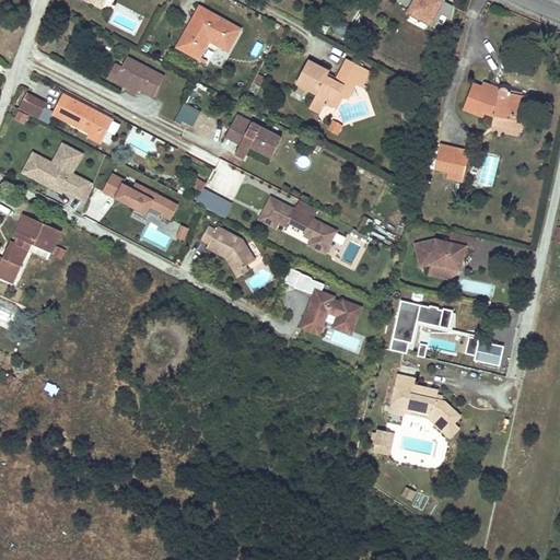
[(412,8),(409,13),(435,26),(442,14),(451,19),(452,6),(441,0),(397,0),(412,8)]
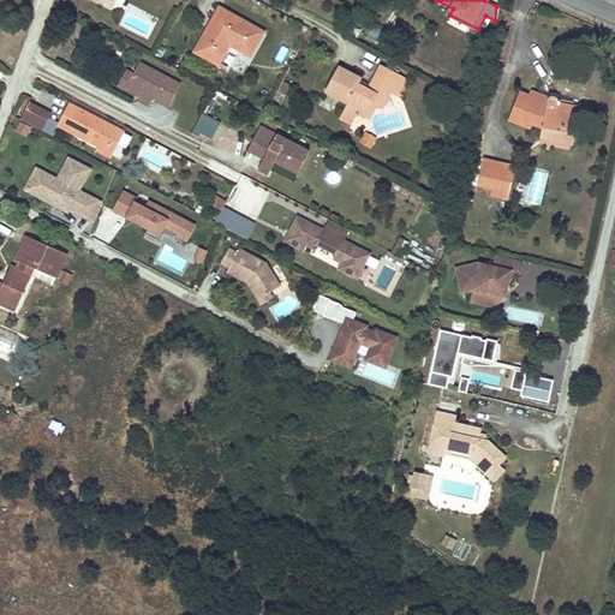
[(218,65),(224,54),(230,45),(250,55),(263,33),(219,7),(193,51),(218,65)]
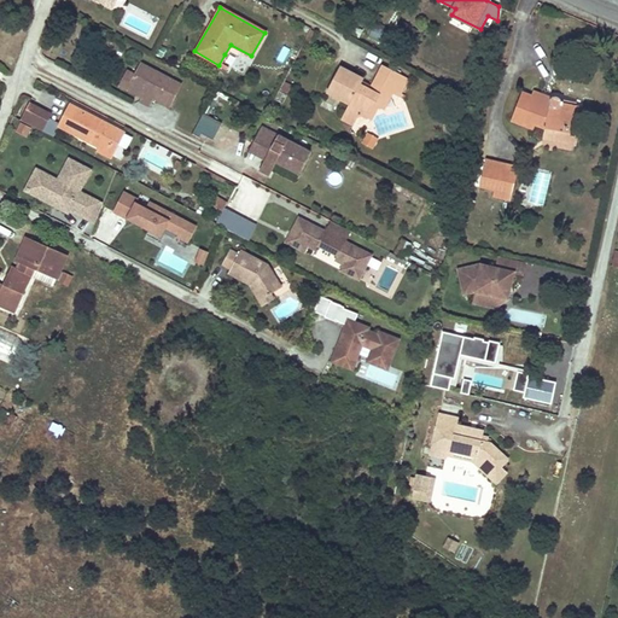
[(375,22),(368,35),(382,41),(389,28),(375,22)]
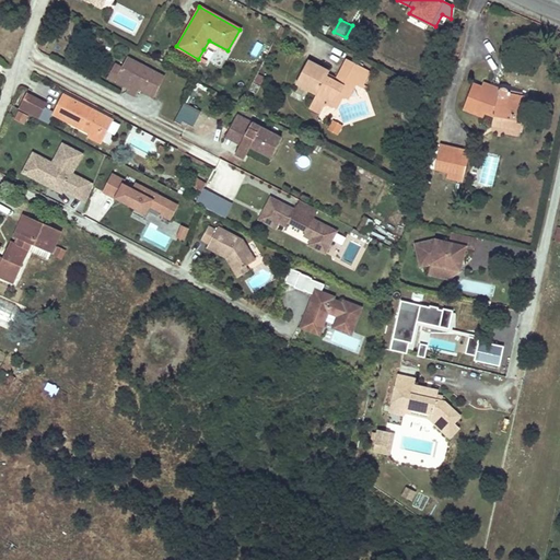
[(275,35),(278,37),(280,38),(286,28),(280,26),(275,35)]
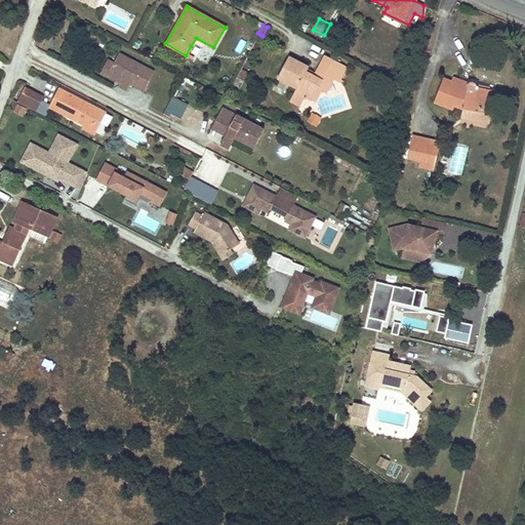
[(196,42),(191,52),(208,62),(213,51),(196,42)]
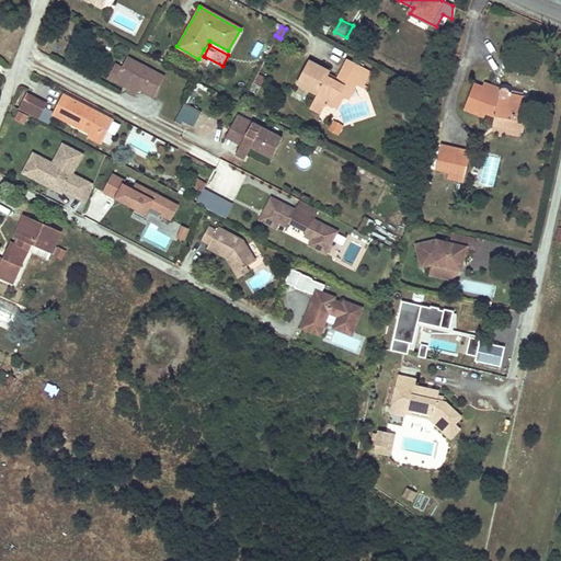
[(358,80),(364,83),(373,67),(350,55),(341,71),(358,80)]
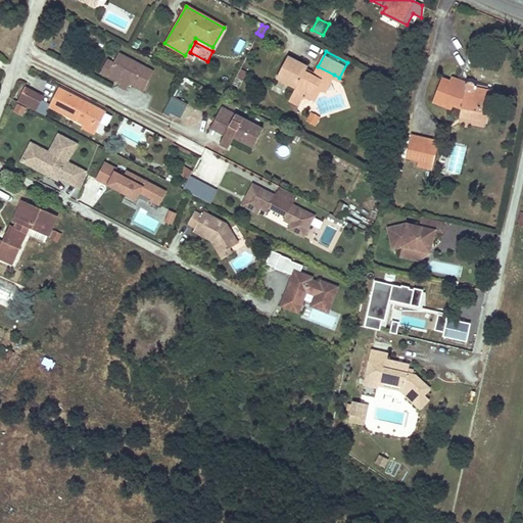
[(143,90),(144,89),(153,73),(120,53),(113,62),(109,70),(108,73),(122,80),(120,84),(119,85),(126,90),(130,83),(143,90)]
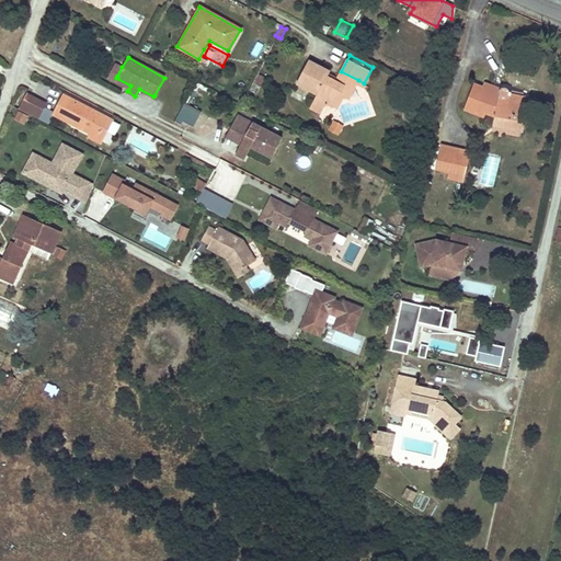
[(329,70),(309,59),(297,82),(317,91),(309,106),(322,112),(327,102),(335,105),(346,84),(336,79),(327,75),(329,70)]
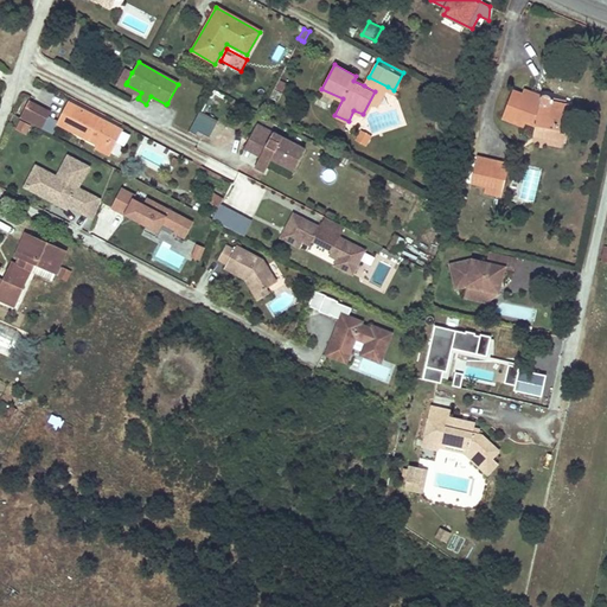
[(127,82),(132,72),(126,70),(117,85),(139,97),(141,93),(126,84),(127,82)]
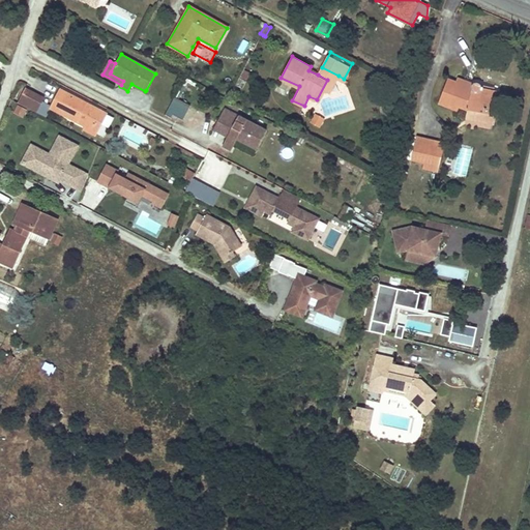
[(318,75),(327,80),(317,99),(319,100),(324,91),(329,94),(339,76),(322,67),(318,75)]
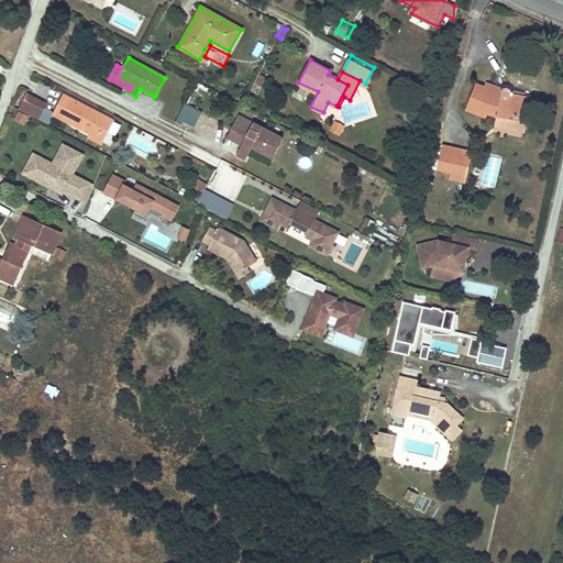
[(250,89),(253,91),(257,94),(264,77),(257,74),(250,89)]
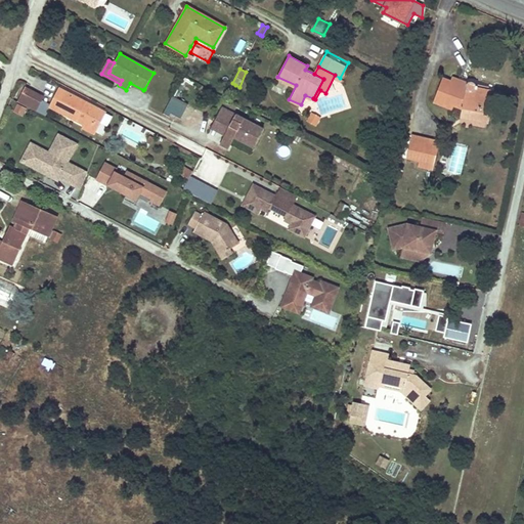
[(452,76),(450,81),(466,87),(466,86),(466,85),(466,84),(467,84),(467,83),(468,82),(452,76)]
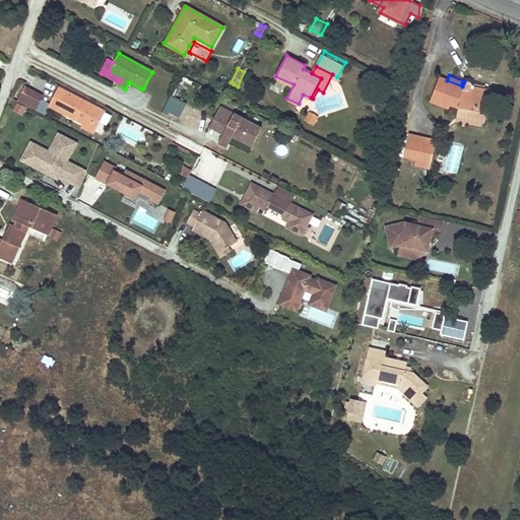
[(431,101),(448,108),(449,104),(459,108),(484,113),(486,104),(482,103),(485,88),(473,87),(473,86),(473,85),(473,84),(473,83),(472,83),(472,82),(471,81),(470,81),(470,80),(469,80),(468,80),(467,80),(466,80),(465,80),(464,81),(463,82),(463,83),(462,83),(462,84),(462,85),(462,86),(447,80),(440,77),(431,101)]
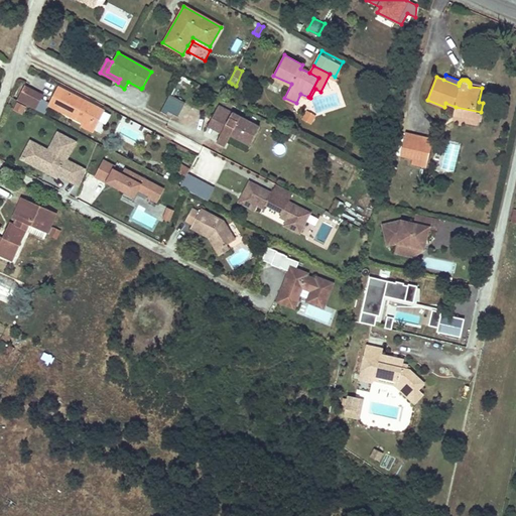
[(35,110),(39,102),(43,94),(25,85),(17,101),(35,110)]
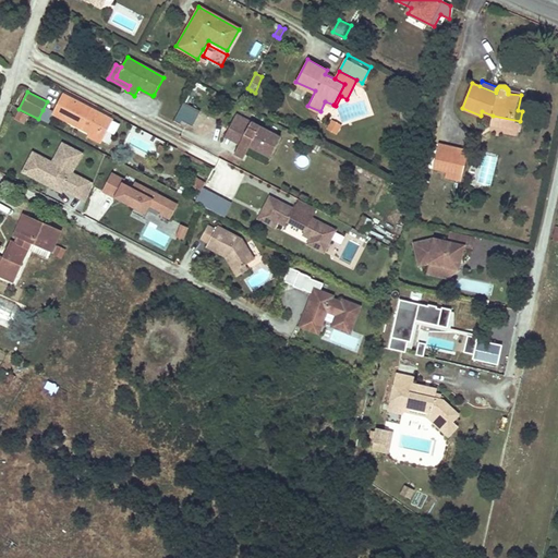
[(100,140),(106,131),(110,121),(62,96),(52,114),(100,140)]
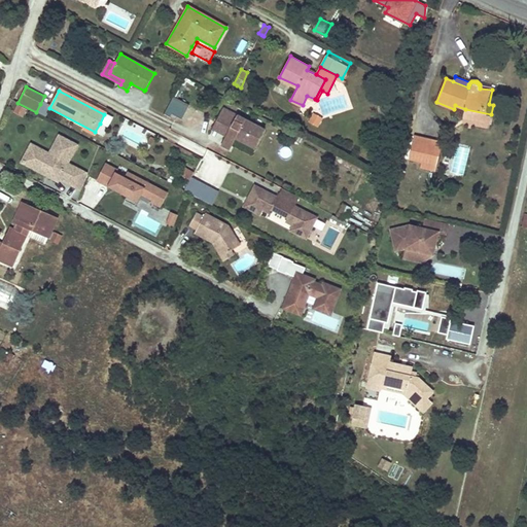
[(187,104),(174,97),(166,112),(171,115),(172,113),(180,117),(187,104)]
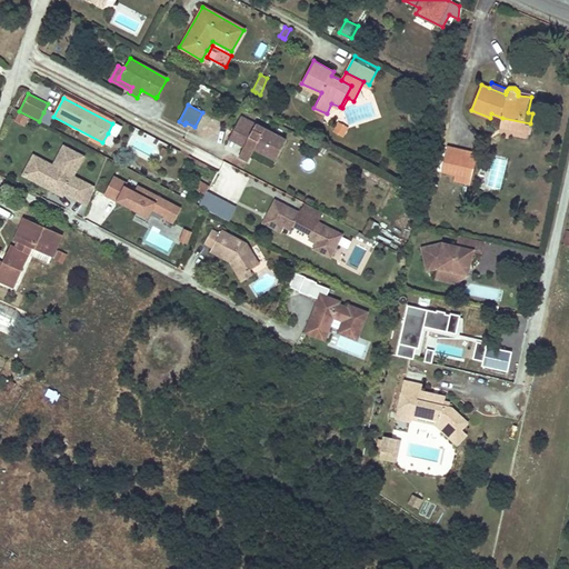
[(17,113),(13,122),(26,127),(29,118),(17,113)]
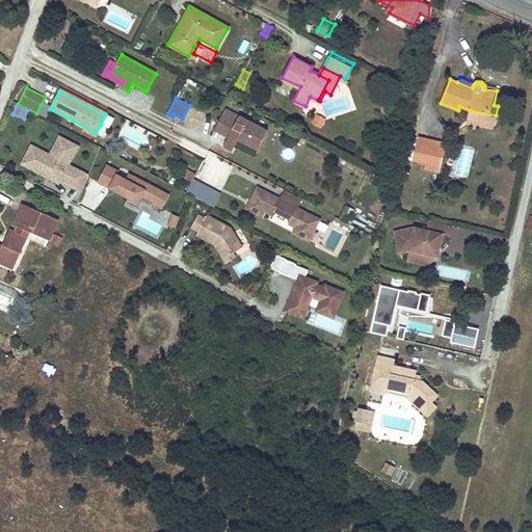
[(229,133),(238,116),(224,109),(216,127),(229,133)]
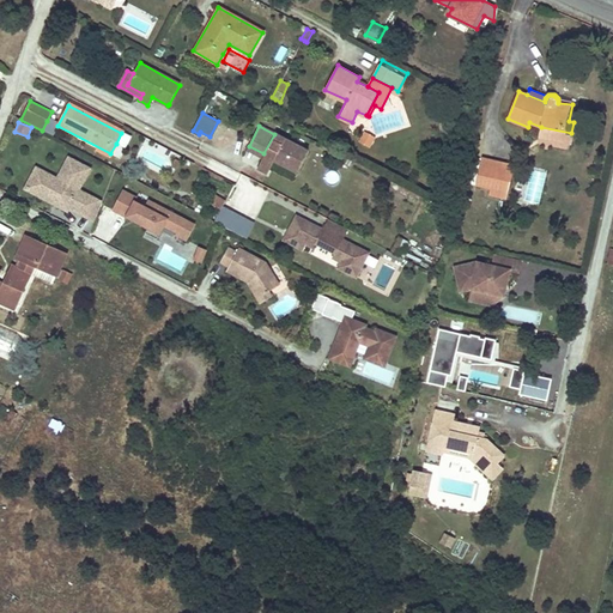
[(540,139),(569,144),(571,133),(541,127),(540,139)]
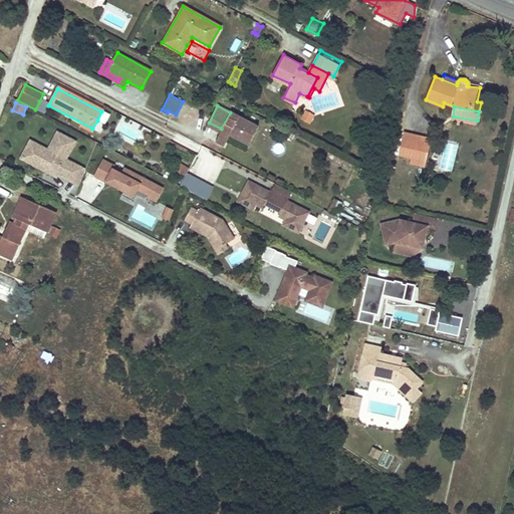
[(300,120),(311,124),(314,114),(304,110),(300,120)]
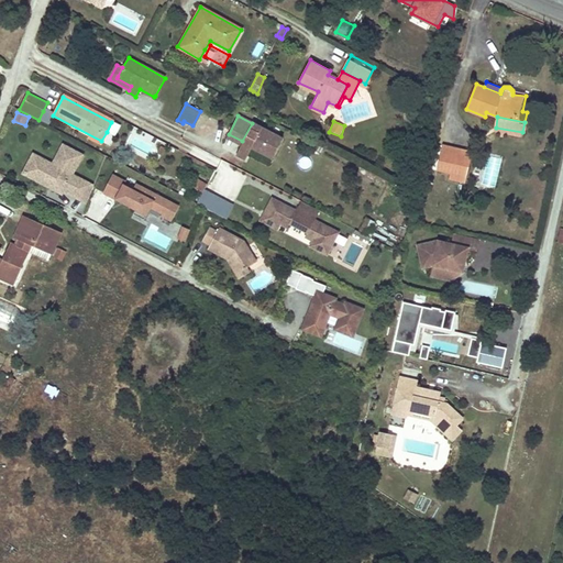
[(282,138),(252,123),(242,141),(235,154),(244,159),(246,155),(251,147),(272,158),(282,138)]
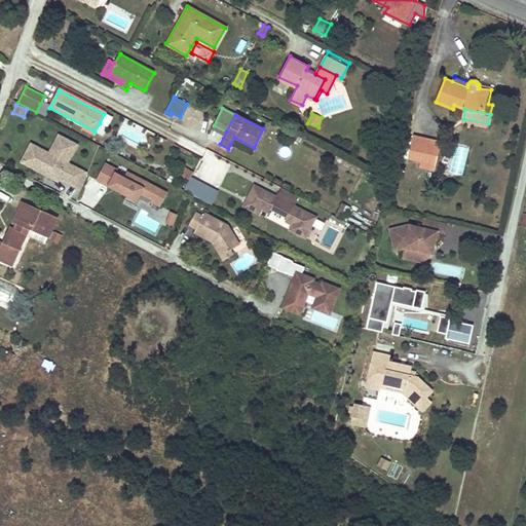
[(77,171),(66,164),(75,146),(58,137),(48,155),(38,150),(30,167),(45,176),(47,173),(59,179),(70,185),(77,171)]
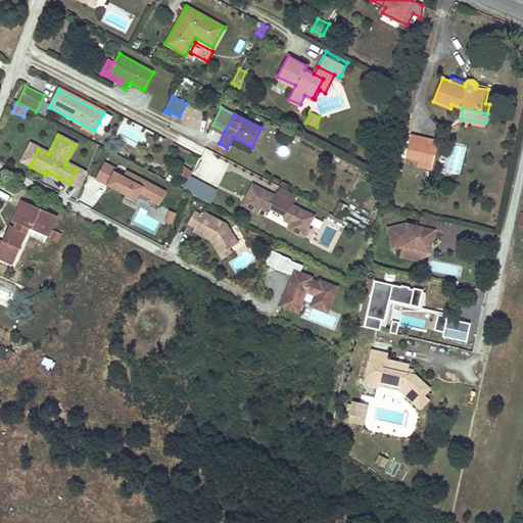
[(416,168),(431,171),(438,142),(420,138),(411,136),(408,149),(406,156),(405,159),(417,161),(416,168)]
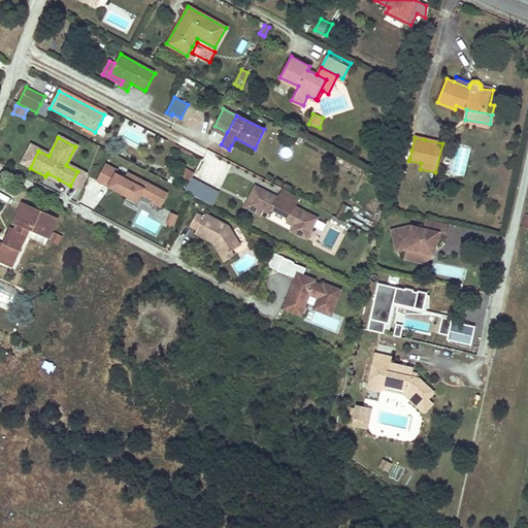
[(231,145),(251,156),(255,149),(235,138),(231,145)]
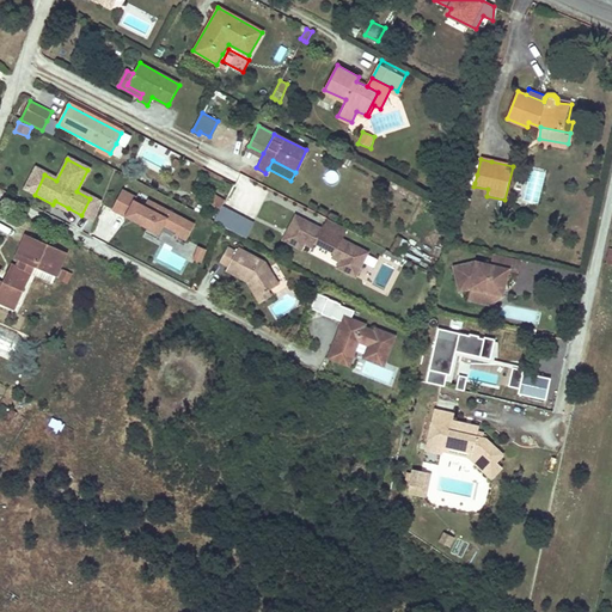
[(25,190),(35,195),(44,175),(35,170),(25,190)]
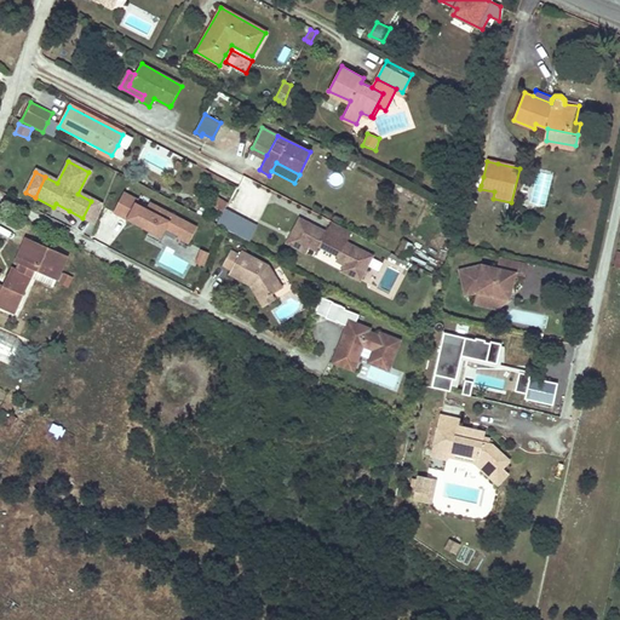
[(195,231),(148,206),(144,212),(135,207),(137,204),(122,196),(112,216),(127,223),(128,220),(138,225),(137,228),(148,234),(145,239),(158,246),(165,231),(177,239),(176,241),(188,247),(195,231)]
